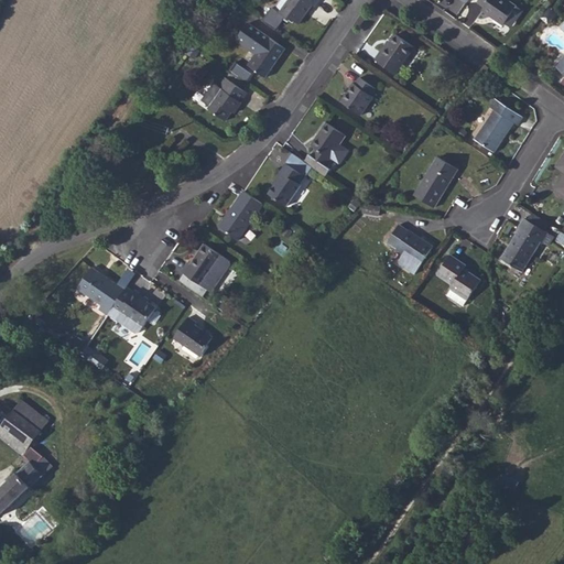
[(234,0),(223,0),(217,8),(227,14),(230,8),(231,9),(235,11),(240,4),(234,0)]
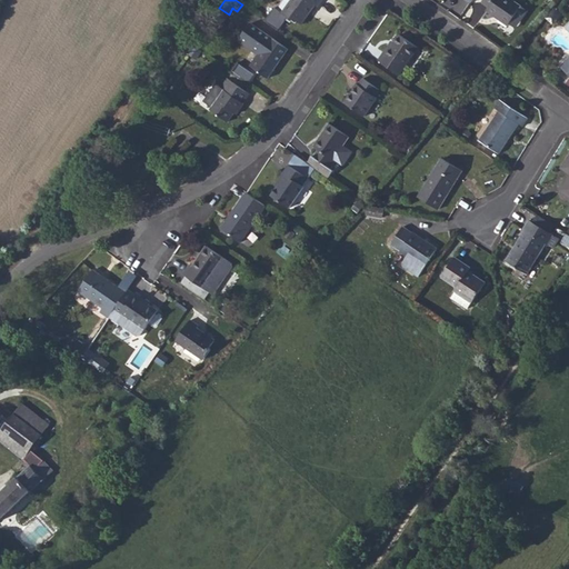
[(318,7),(322,0),(291,0),(283,12),(276,7),(266,21),(279,30),(288,17),(293,20),(295,19),(302,25),(310,13),(309,13),(315,5),(318,7)]
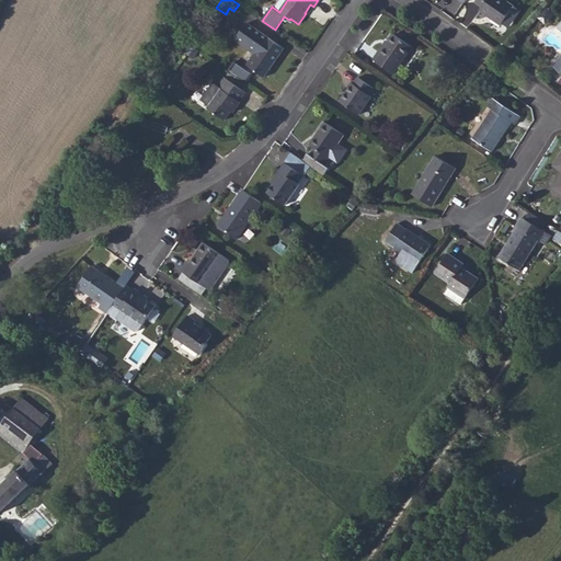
[(477,0),(476,2),(483,7),(480,10),(502,25),(503,23),(515,7),(504,0),(477,0)]
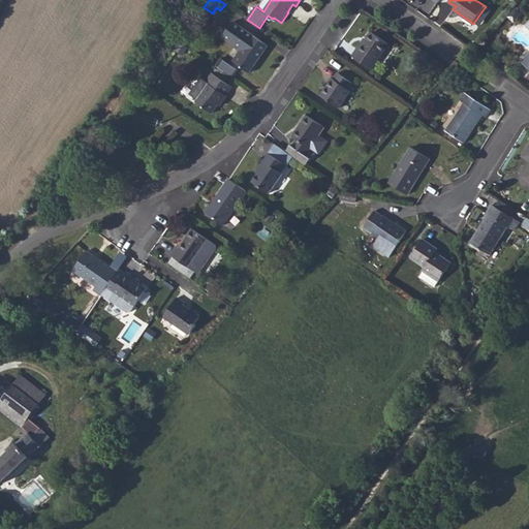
[(486,6),(474,22),(480,26),(491,10),(486,6)]
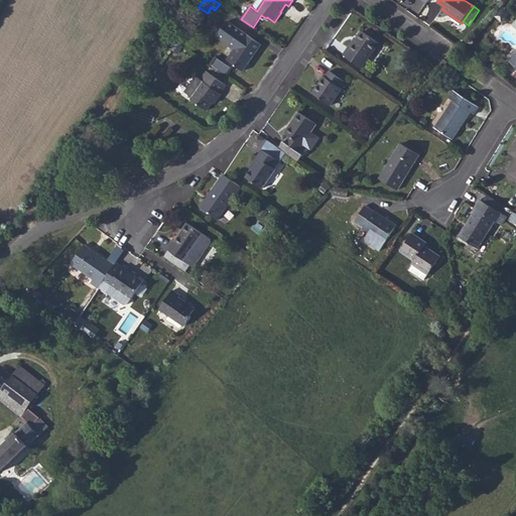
[(199,7),(196,12),(205,18),(212,8),(211,7),(208,13),(199,7)]
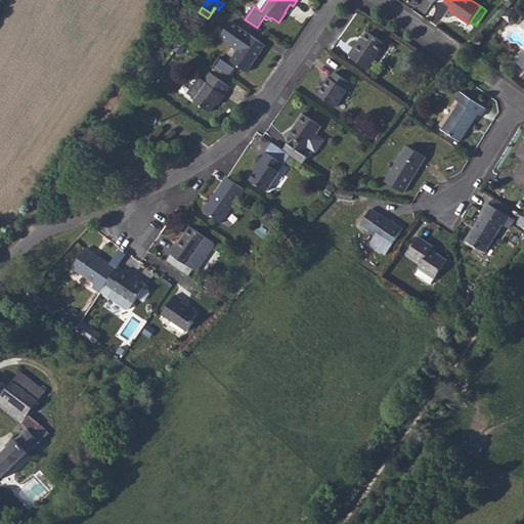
[(234,62),(248,72),(266,45),(231,22),(222,35),(244,49),(234,62)]
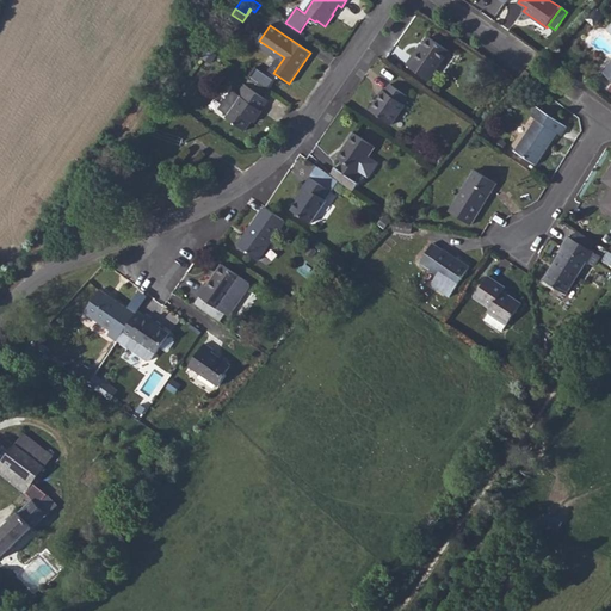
[(413,57),(407,66),(429,80),(449,51),(430,37),(424,45),(415,59),(413,57)]
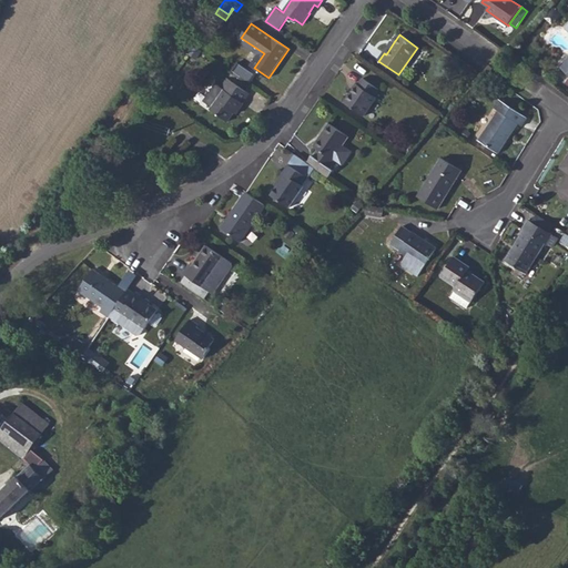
[(259,54),(251,66),(254,68),(264,53),(241,38),(239,41),(259,54)]
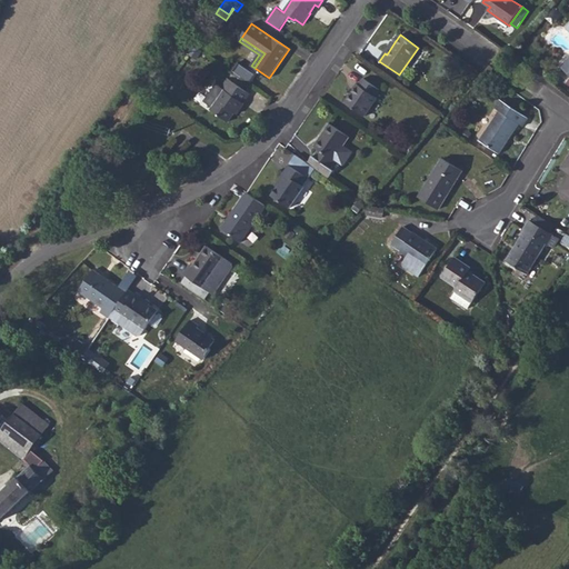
[(392,41),(385,53),(387,55),(395,42),(392,41)]
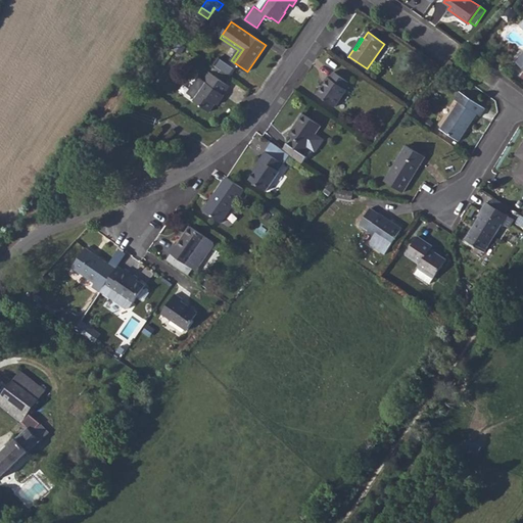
[(182,53),(186,47),(179,42),(174,49),(182,53)]
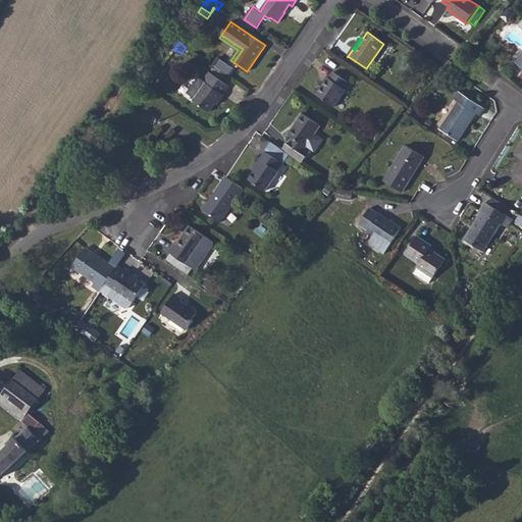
[(213,64),(230,76),(237,68),(228,62),(227,63),(218,57),(213,64)]
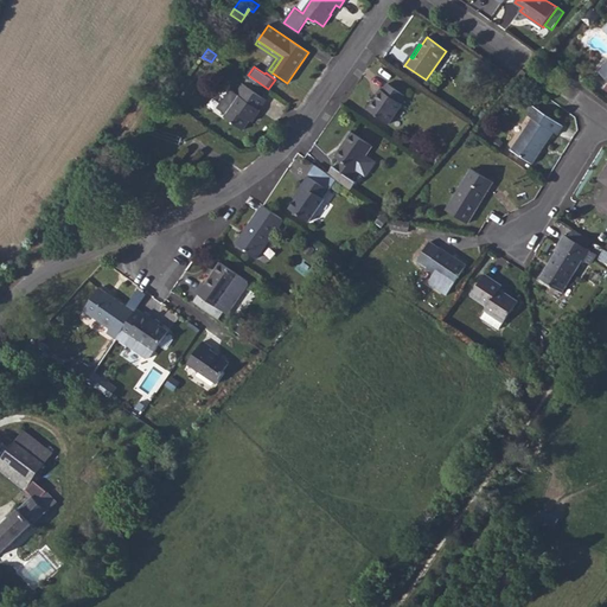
[(260,109),(267,100),(242,83),(235,93),(231,89),(218,108),(228,115),(225,117),(243,131),(250,120),(253,122),(261,110),(260,109)]
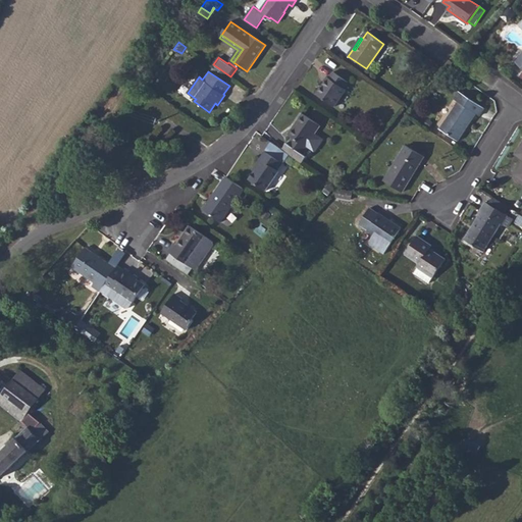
[(316,94),(334,107),(347,90),(345,89),(350,83),(333,72),(329,77),(328,77),(316,94)]
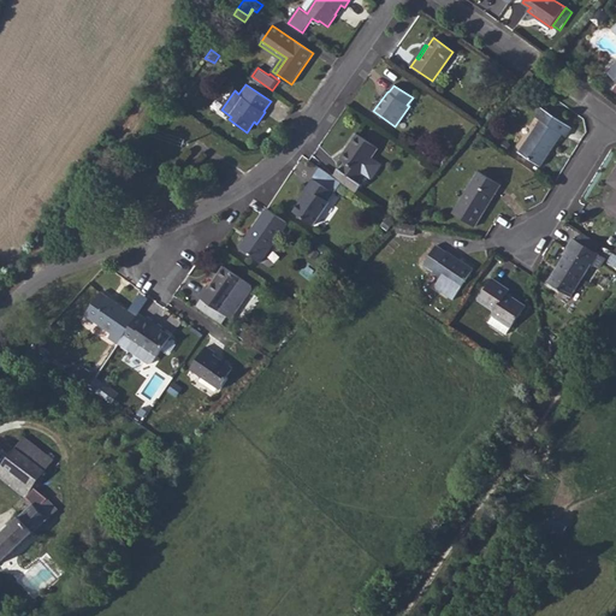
[(520,152),(542,166),(562,134),(566,137),(572,129),(542,108),(535,117),(540,120),(520,152)]
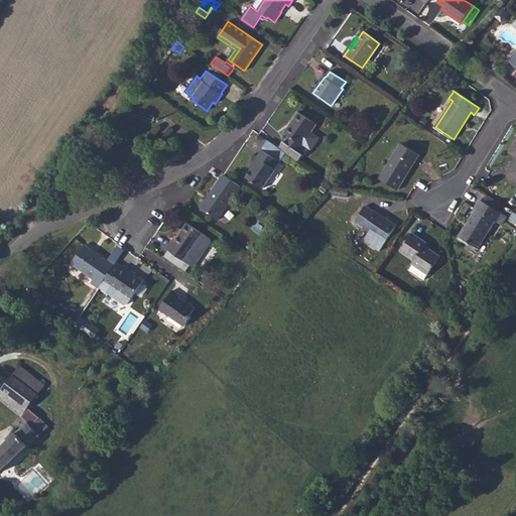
[(316,123),(299,112),(285,133),(289,135),(285,142),(284,141),(279,148),(286,153),(298,161),(303,154),(299,152),(304,145),(310,149),(319,137),(310,131),(316,123)]
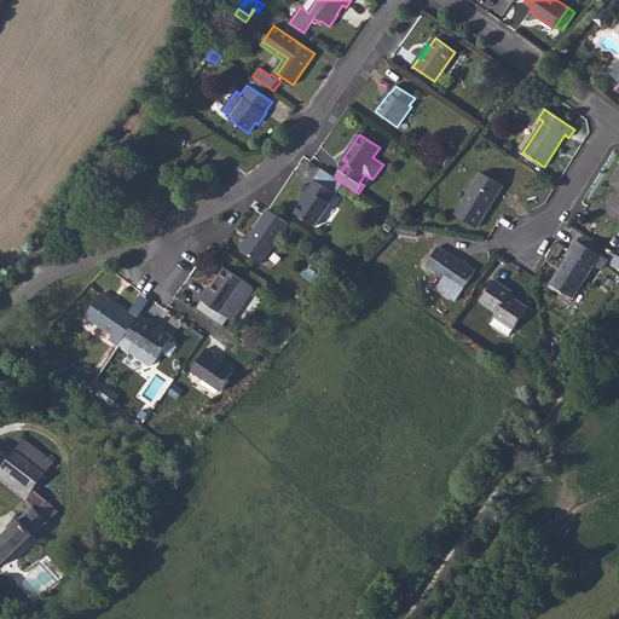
[(330,202),(343,184),(335,178),(323,168),(308,189),(312,190),(302,203),(296,213),(316,226),(331,203),(330,202)]
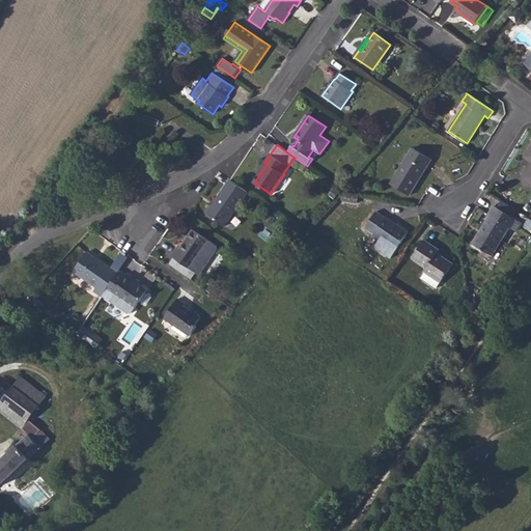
[(391,184),(410,195),(431,159),(414,148),(391,184)]
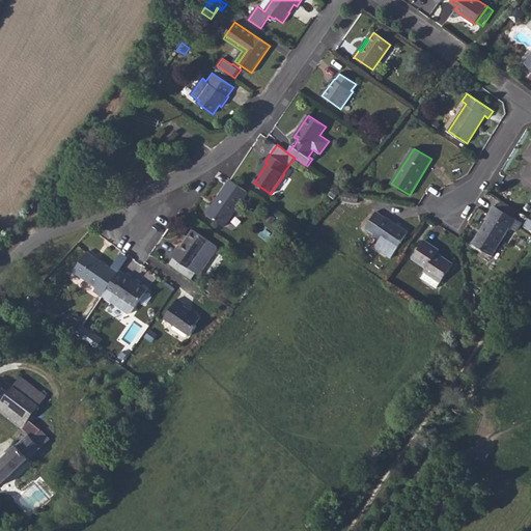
[(268,163),(264,162),(257,172),(259,174),(268,163)]
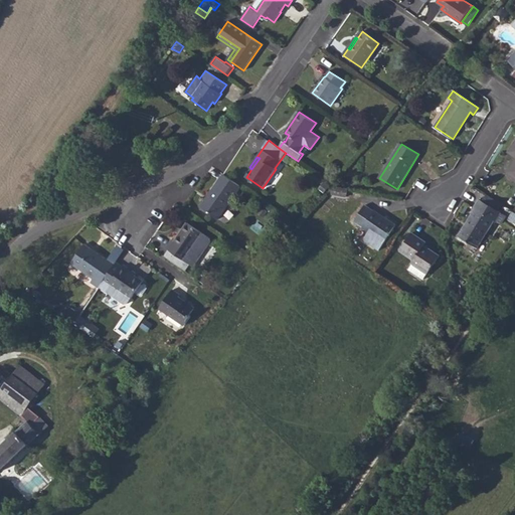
[(241,186),(223,174),(200,207),(218,219),(241,186)]
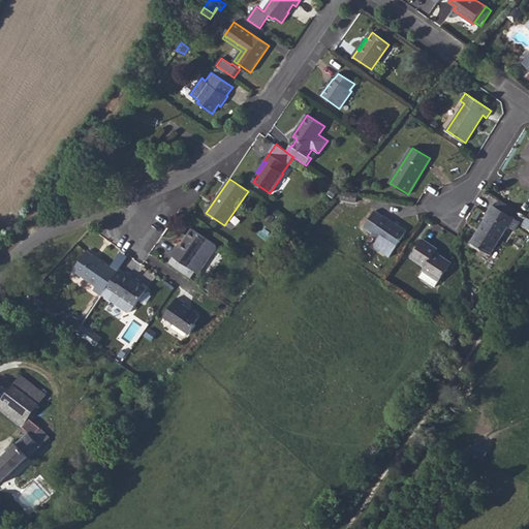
[(333,197),(339,190),(335,187),(329,194),(333,197)]
